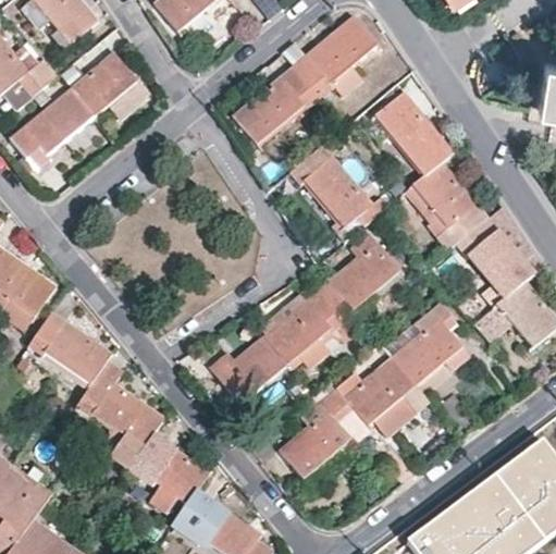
[(33,0),(69,42),(97,19),(81,0),(33,0)]
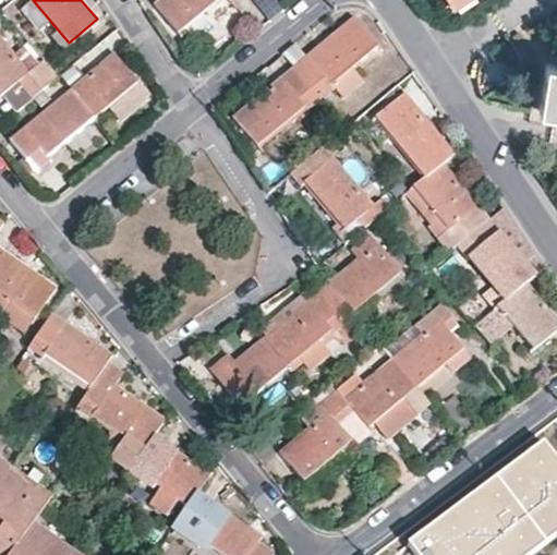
[(159,0),(155,3),(170,22),(178,31),(214,0),(159,0)]
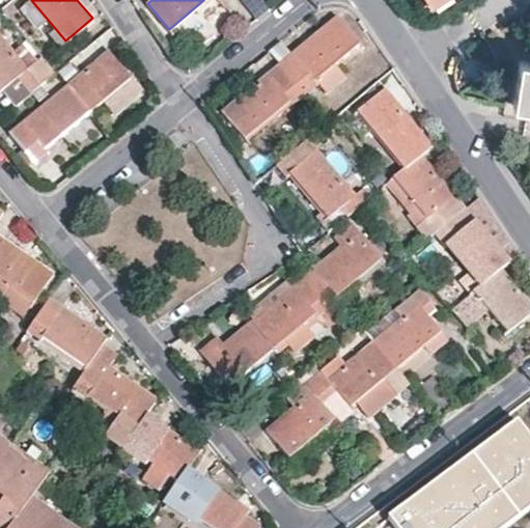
[(280,62),(302,88),(314,78),(327,93),(346,78),(333,62),(359,40),(336,14),(301,44),(280,62)]
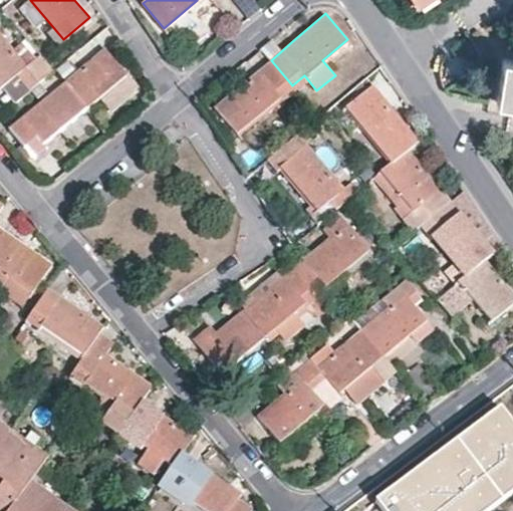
[(24,64),(0,35),(0,84),(14,74),(20,69),(32,84),(52,68),(38,51),(24,64)]
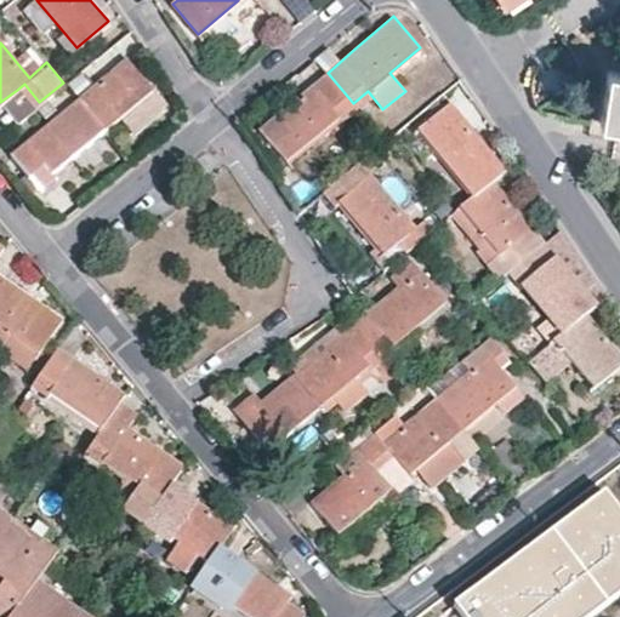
[(128,58),(79,98),(104,129),(120,115),(135,133),(168,108),(152,90),(138,72),(128,58)]
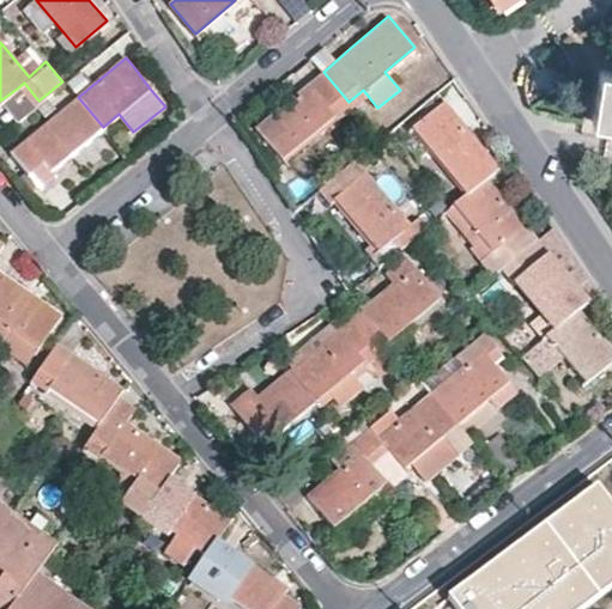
[(611,66),(600,65),(593,117),(611,121),(611,66)]
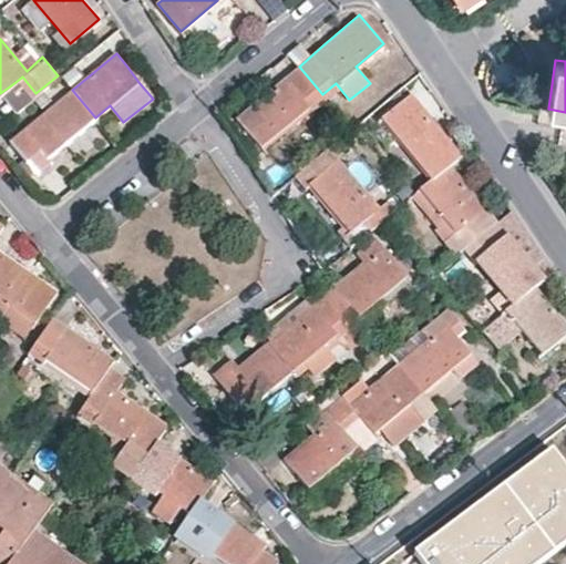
[(261,146),(322,94),(299,67),(253,104),(236,118),(261,146)]
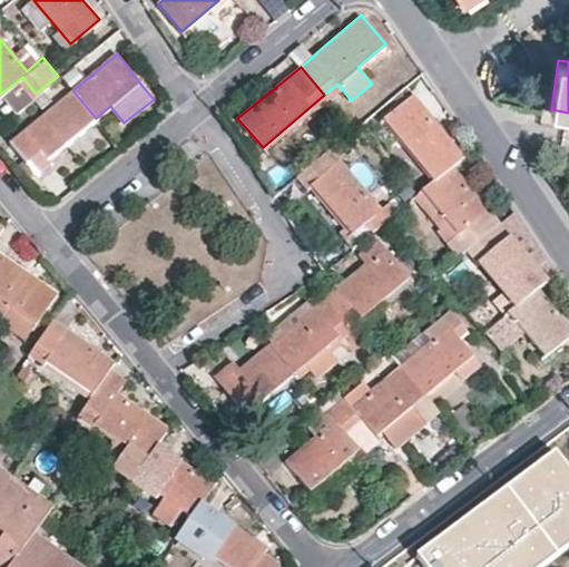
[(30,99),(36,94),(22,77),(16,82),(30,99)]
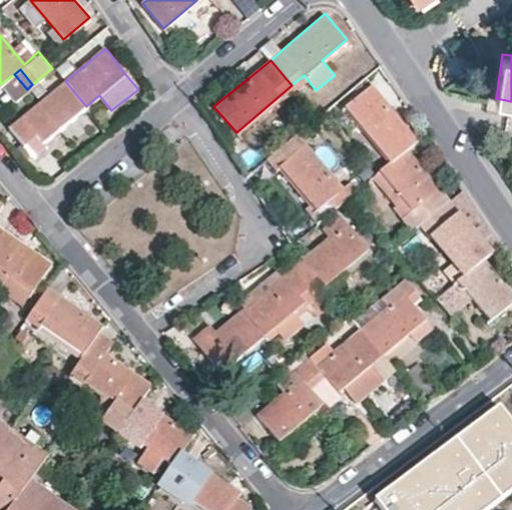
[(86,106),(65,81),(10,127),(30,152),(38,145),(86,106)]
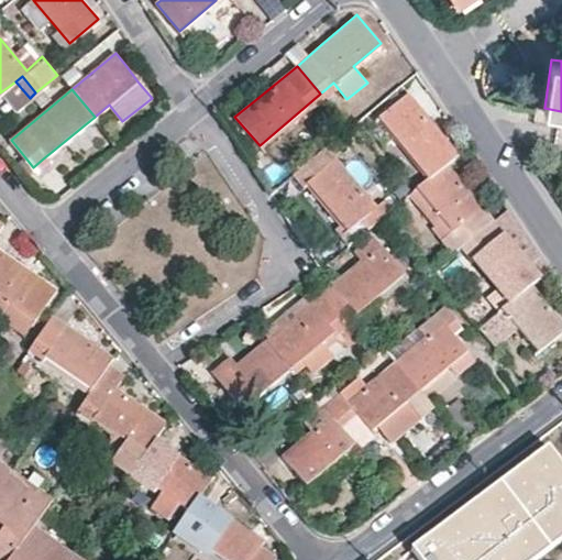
[(445,161),(454,153),(420,113),(404,94),(378,114),(429,175),(445,161)]
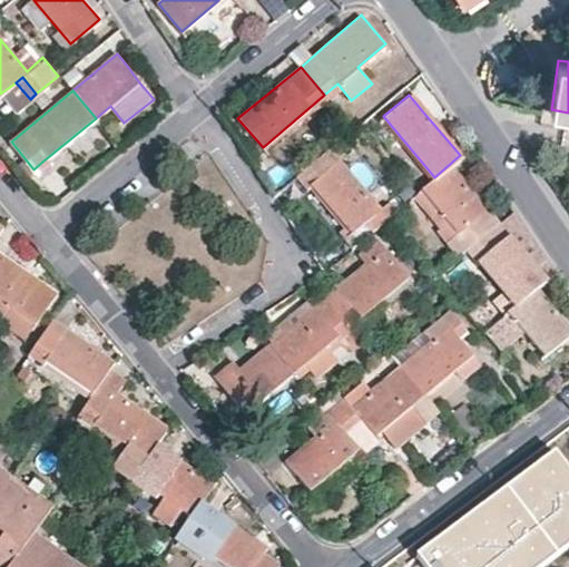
[(326,148),(298,170),(340,220),(351,233),(370,216),(378,209),(326,148)]
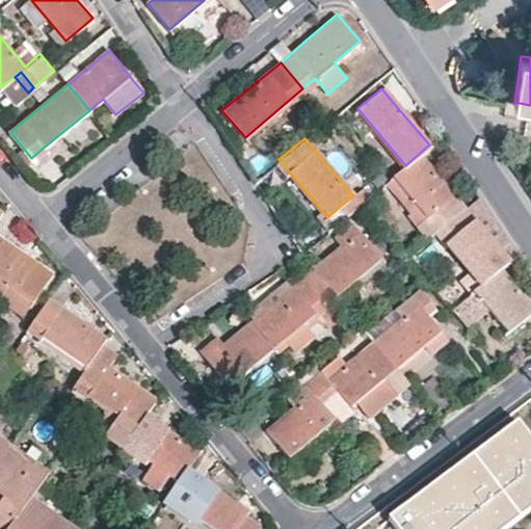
[(439,174),(421,152),(405,165),(395,174),(419,204),(428,214),(412,228),(424,243),(439,231),(465,209),(467,207),(439,174)]
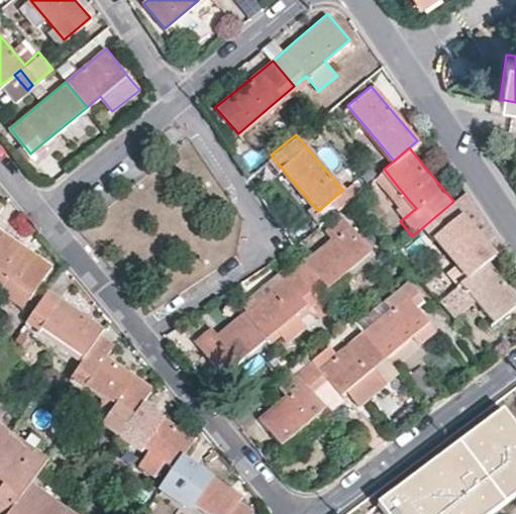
[(407,198),(384,169),(374,178),(374,179),(373,179),(372,180),(395,208),(407,198)]
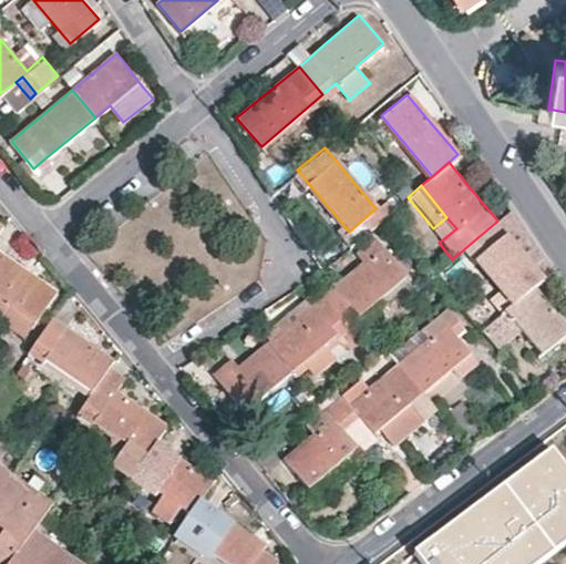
[(386,216),(392,209),(384,201),(376,208),(368,215),(376,224),(386,216)]
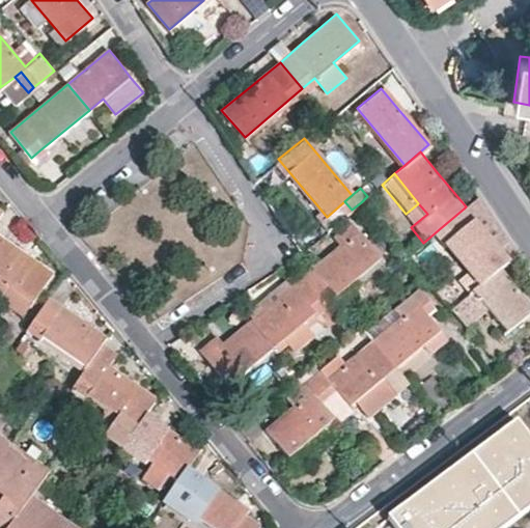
[(464,209),(438,230),(481,283),(499,268),(507,260),(486,235),(464,209)]
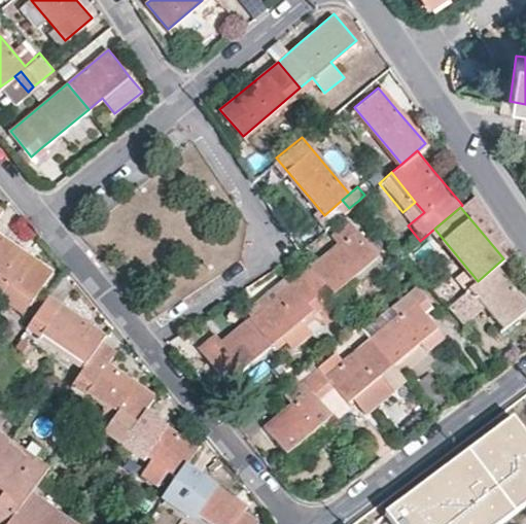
[(322,301),(326,305),(337,295),(335,290),(379,253),(350,219),(332,234),(338,243),(307,269),(301,274),(322,301)]
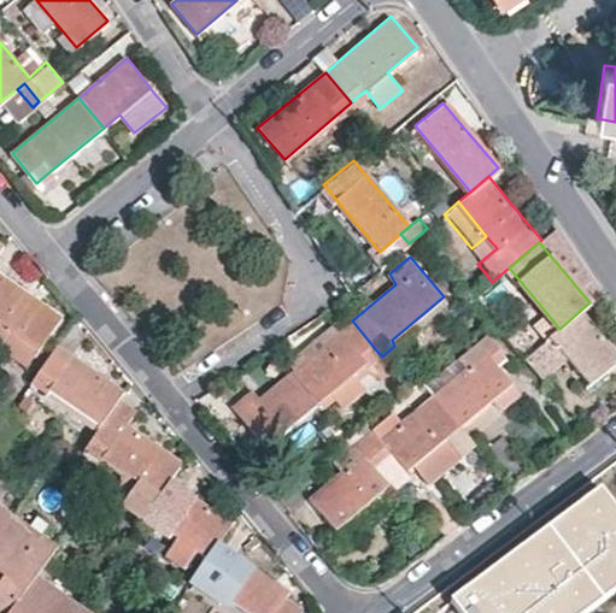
[(24,292),(0,273),(0,342),(10,328),(40,348),(60,317),(24,292)]
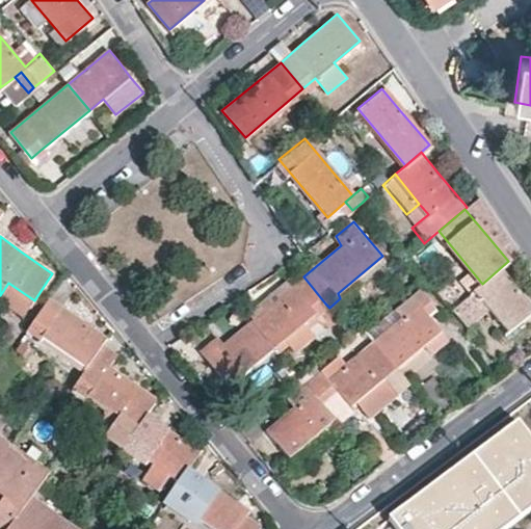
[(530,305),(515,287),(500,268),(482,284),(474,291),(488,309),(508,332),(530,312),(530,305)]
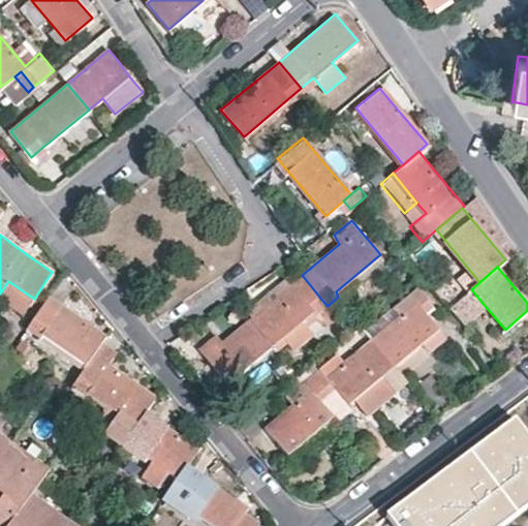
[(436,288),(447,302),(466,284),(454,272),(436,288)]
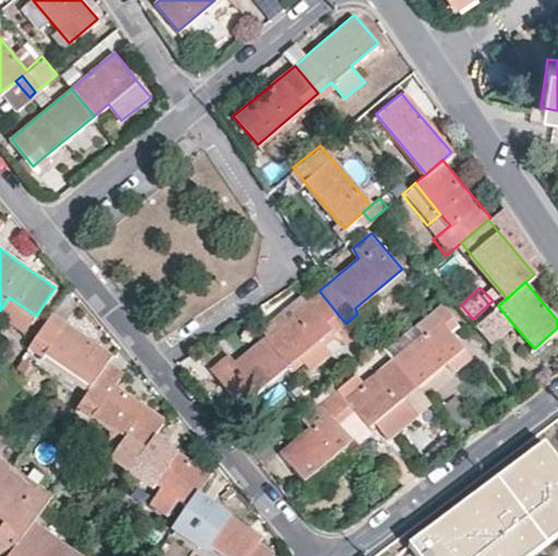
[(259,326),(266,335),(308,300),(300,291),(269,318),(259,326)]
